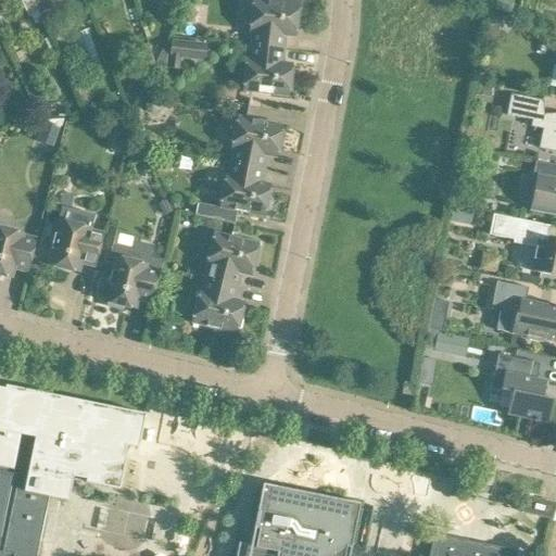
[(34,0),(28,0),(21,3),(28,19),(32,17),(39,13),(34,0)]
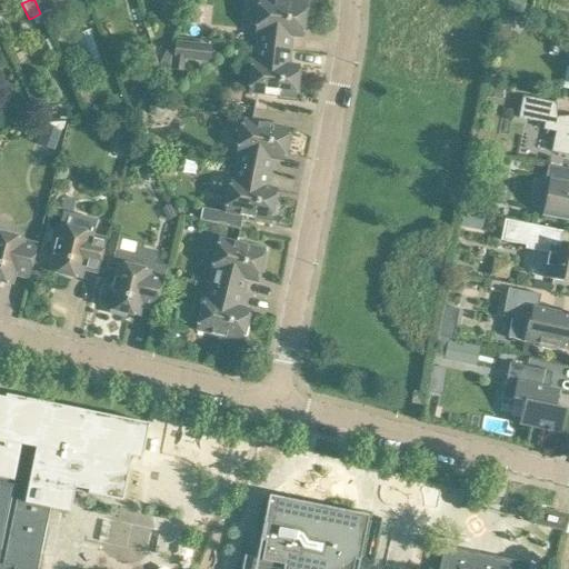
[(50,0),(35,0),(41,16),(55,10),(50,0)]
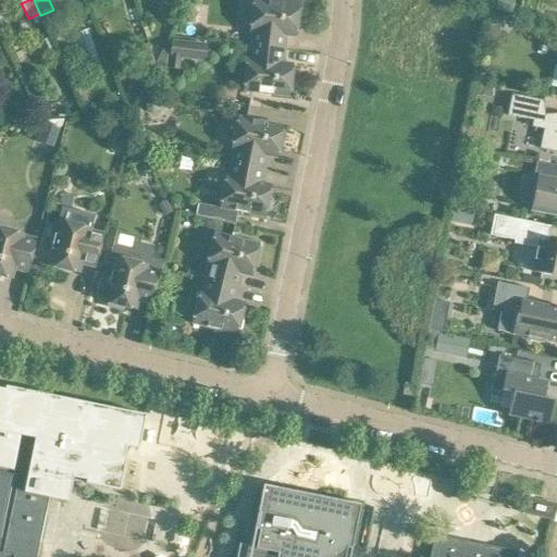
[(291,0),(277,0),(277,2),(256,0),(254,0),(250,33),(251,33),(250,46),(285,50),(286,36),(293,37),(295,37),(296,35),(296,31),(299,1),(291,0)]
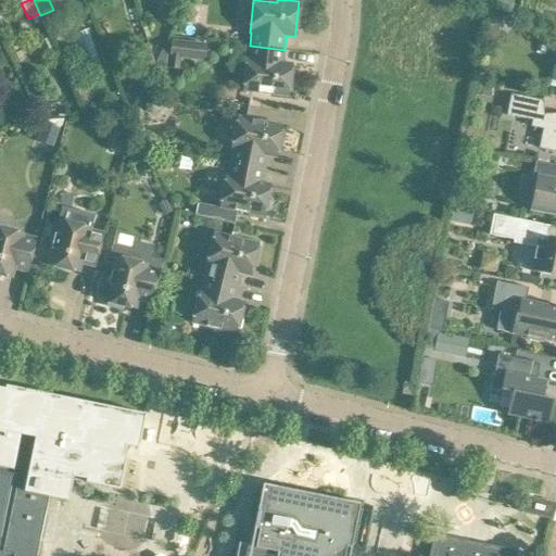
[(181,23),(180,36),(194,38),(196,29),(190,23),(181,23)]
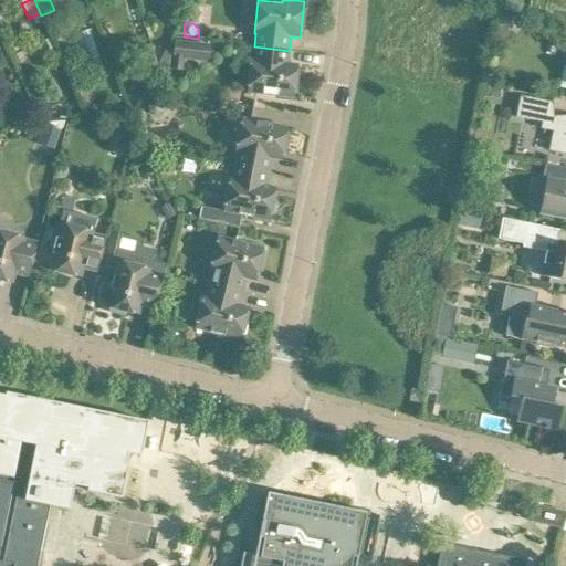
[(176,41),(173,69),(184,70),(185,60),(194,61),(199,56),(200,43),(176,41)]
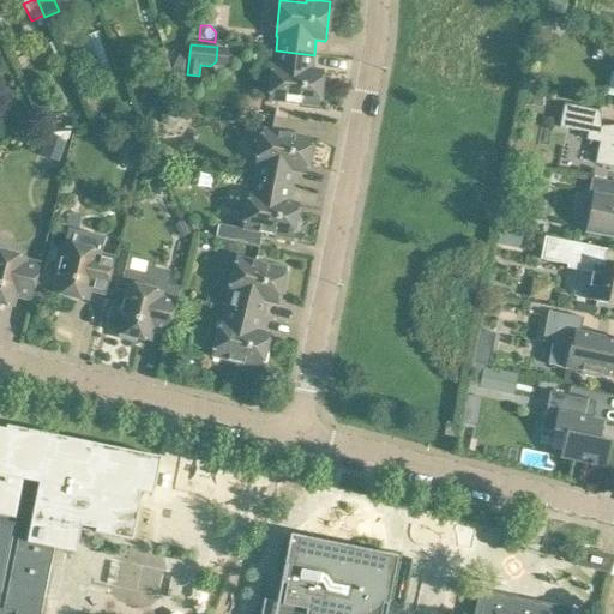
[(314,55),(276,50),(274,66),(272,66),(269,101),(318,107),(321,79),(321,74),(323,71),(319,71),(312,70),(314,55)]
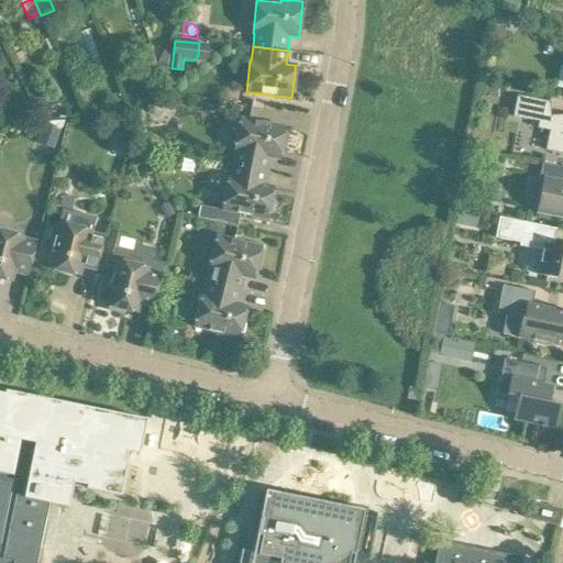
[(483,85),(481,94),(496,97),(498,88),(483,85)]
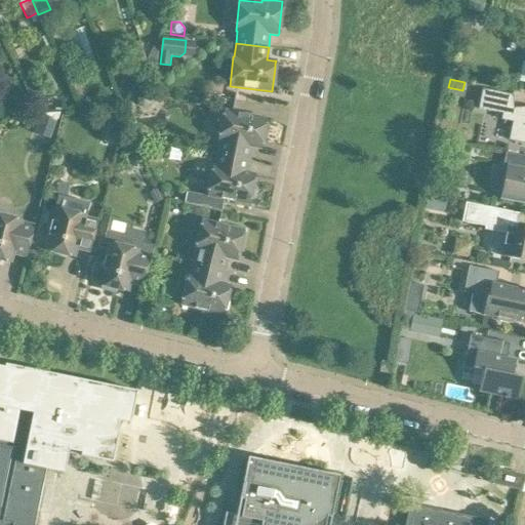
[(524,107),(524,108),(513,108),(513,95),(482,89),(478,109),(502,114),(500,120),(512,122),(509,140),(524,144),(524,143),(524,107)]
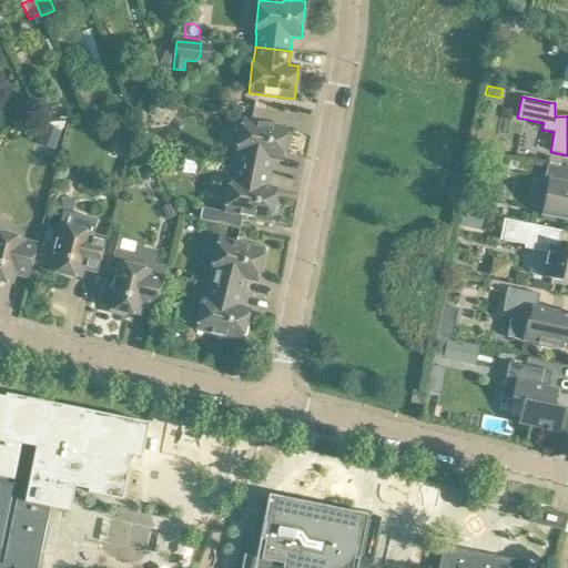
[(153,102),(149,107),(150,113),(154,117),(161,117),(165,111),(163,104),(159,101),(153,102)]
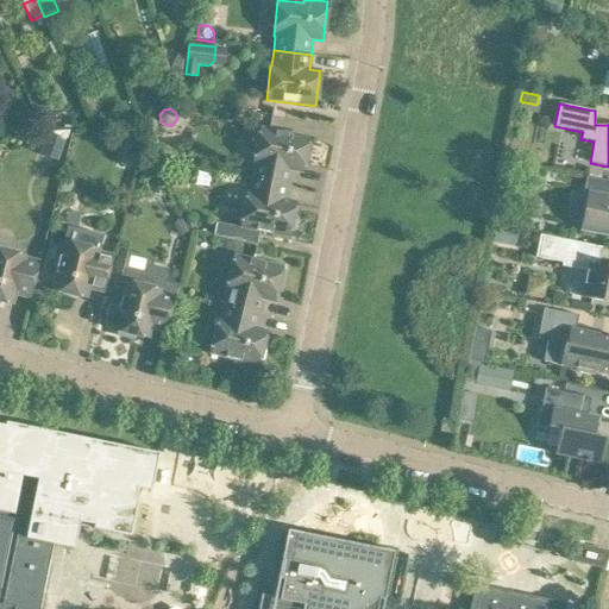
[(303,165),(309,138),(261,129),(253,163),(255,164),(251,179),(289,186),(293,171),(299,173),(302,173),(302,170),(303,165)]
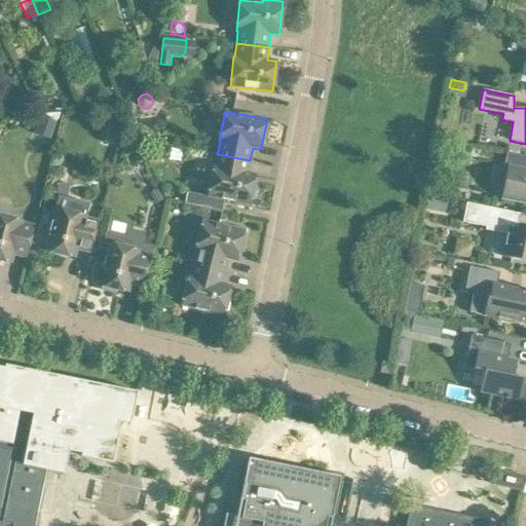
[(43,116),(39,129),(53,135),(58,121),(43,116)]
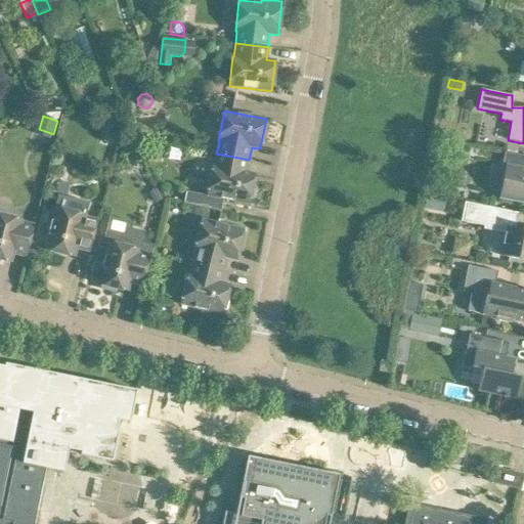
[(507,168),(500,198),(503,198),(513,200),(523,202),(523,156),(505,151),(501,167),(507,168)]
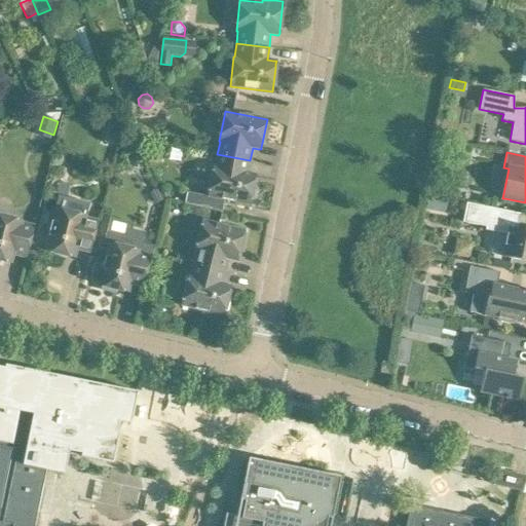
[(250,160),(217,154),(215,166),(214,166),(208,196),(250,205),(255,182),(255,178),(256,175),(253,175),(248,174),(250,160)]
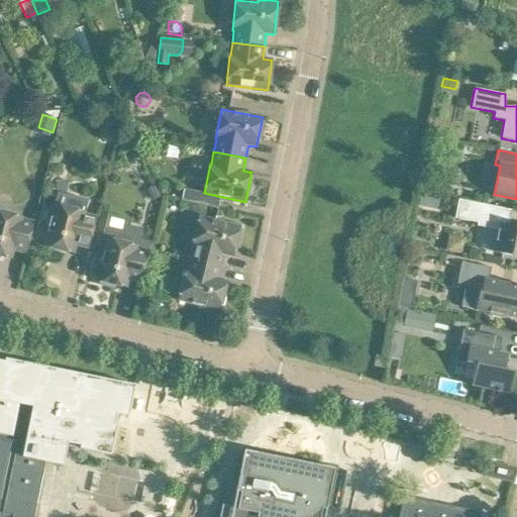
[(428,151),(426,160),(437,162),(438,153),(428,151)]
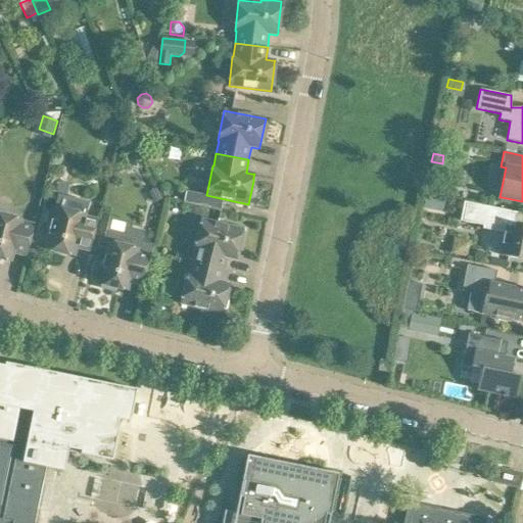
[(159,188),(150,192),(154,202),(163,198),(159,188)]
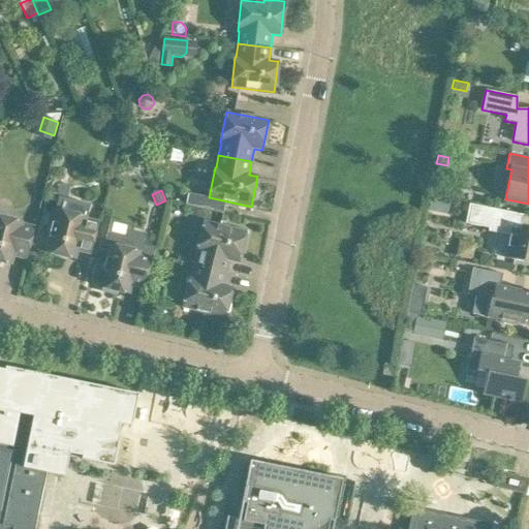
[(51,230),(45,252),(68,257),(72,258),(75,259),(75,256),(78,251),(91,254),(98,222),(86,219),(89,206),(59,198),(56,210),(52,209),(47,229),(51,230)]
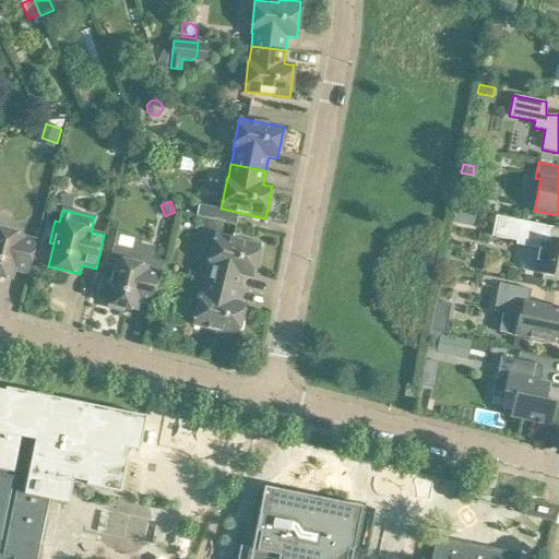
[(454,210),(451,223),(464,226),(466,212),(454,210)]
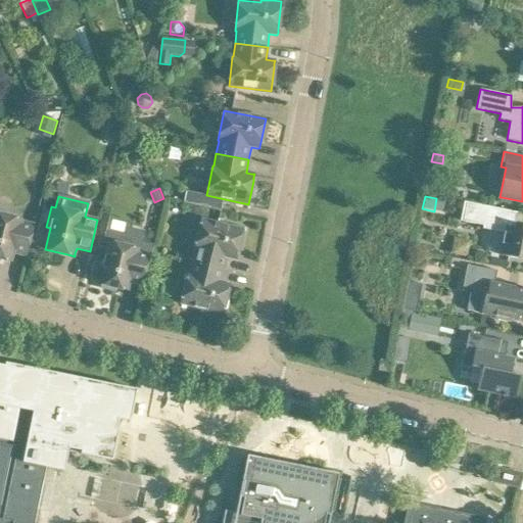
[(517,257),(522,258),(522,228),(522,230),(522,229),(514,228),(517,212),(474,204),(463,202),(459,221),(471,224),(483,226),(482,229),(503,233),(498,254),(498,255),(517,259),(517,257)]
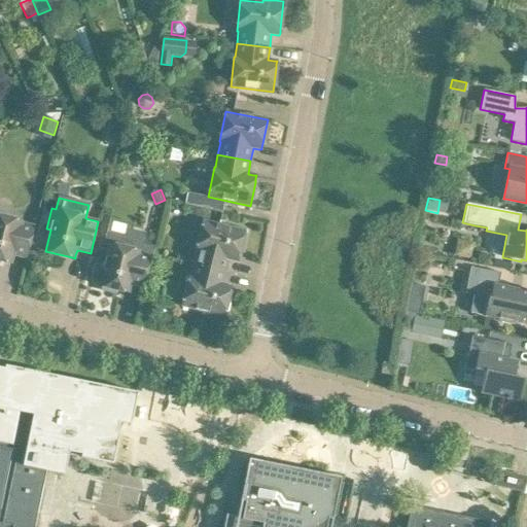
[(0,260),(5,261),(8,262),(11,264),(13,255),(27,258),(34,226),(22,223),(22,222),(0,216),(0,260)]
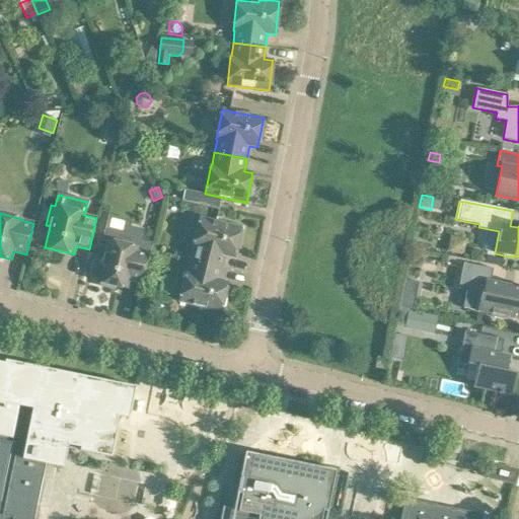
[(200,218),(193,247),(194,247),(191,261),(222,268),(225,255),(231,257),(233,257),(234,255),(235,251),(241,228),(200,218)]
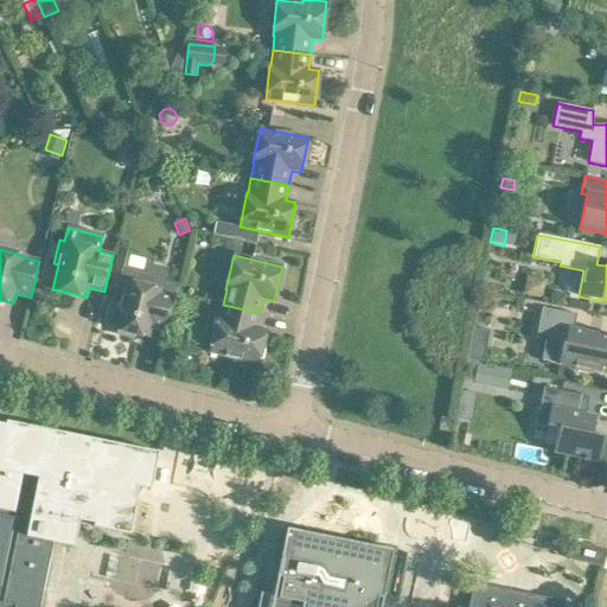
[(141,336),(145,337),(148,338),(149,334),(151,328),(166,332),(174,295),(177,287),(161,283),(165,272),(148,267),(147,273),(125,268),(121,282),(125,283),(120,306),(115,305),(109,327),(141,336)]
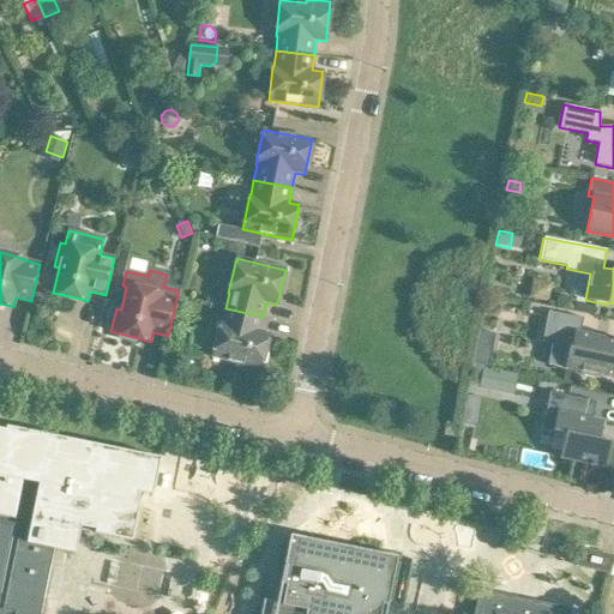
[(263,317),(226,308),(222,323),(221,323),(212,357),(238,363),(236,367),(238,368),(259,373),(268,342),(269,337),(269,335),(266,333),(259,332),(263,317)]
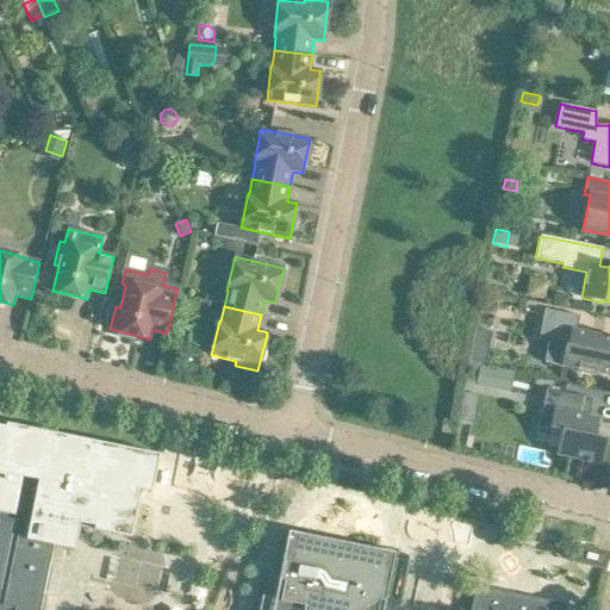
[(545,309),(541,324),(568,330),(565,346),(560,366),(578,369),(577,372),(584,374),(590,375),(597,375),(597,373),(609,375),(609,337),(577,331),(579,316),(545,309)]
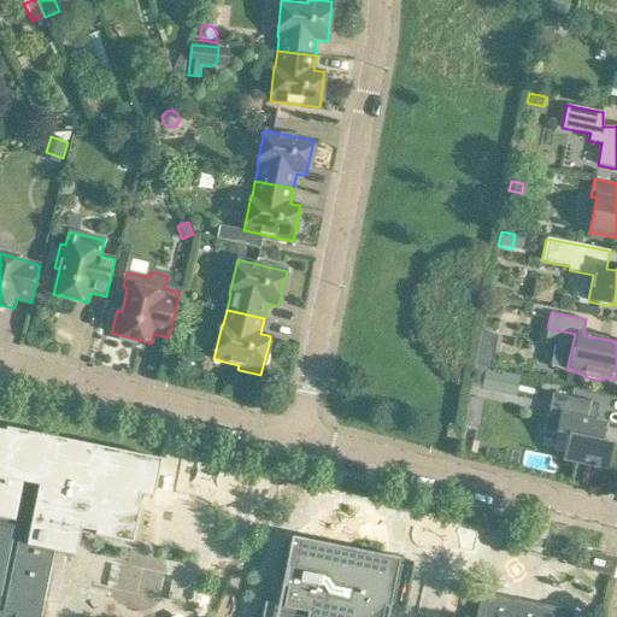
[(479,350),(475,365),(491,369),(494,352),(479,350)]
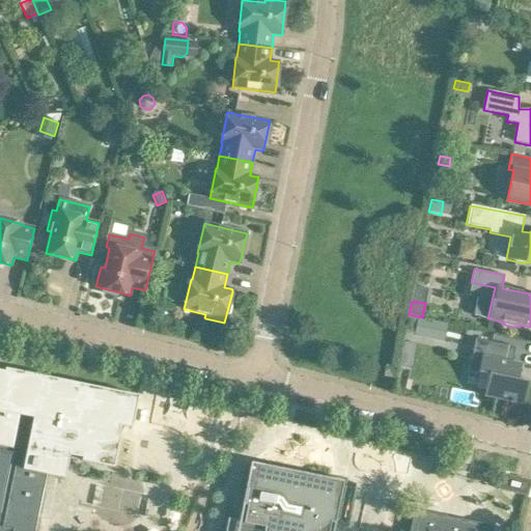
[(408,315),(406,325),(415,327),(417,317),(417,316),(408,315)]
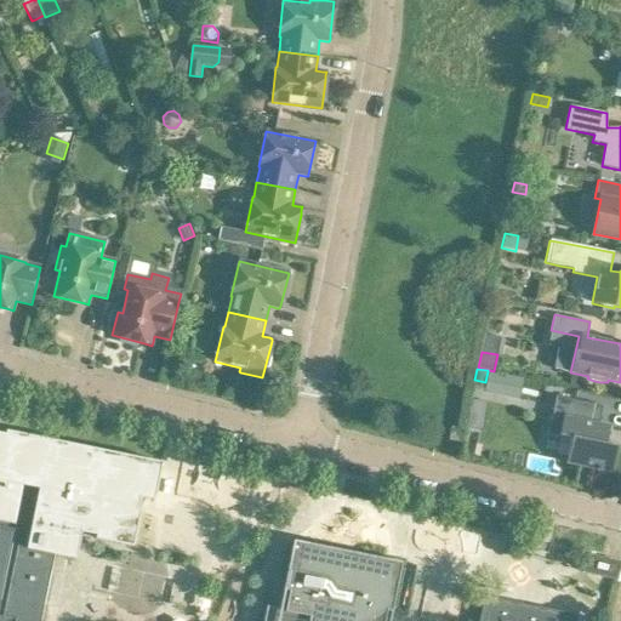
[(485,382),(483,392),(518,398),(522,379),(488,371),(485,382)]
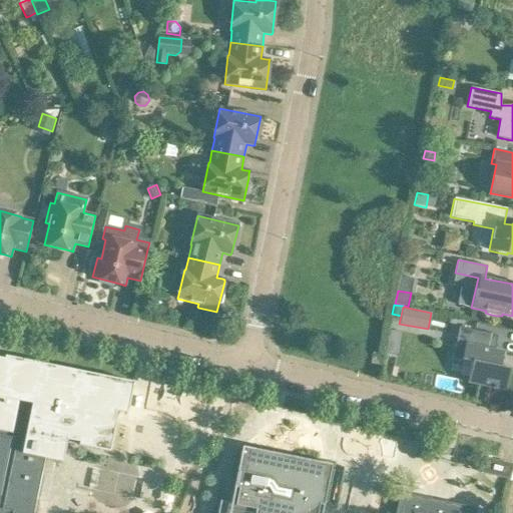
[(492,388),(492,389),(496,390),(496,389),(507,391),(511,369),(500,367),(503,352),(495,351),(498,336),(459,328),(455,349),(464,351),(462,361),(472,363),(469,378),(468,382),(468,383),(481,386),(492,388)]
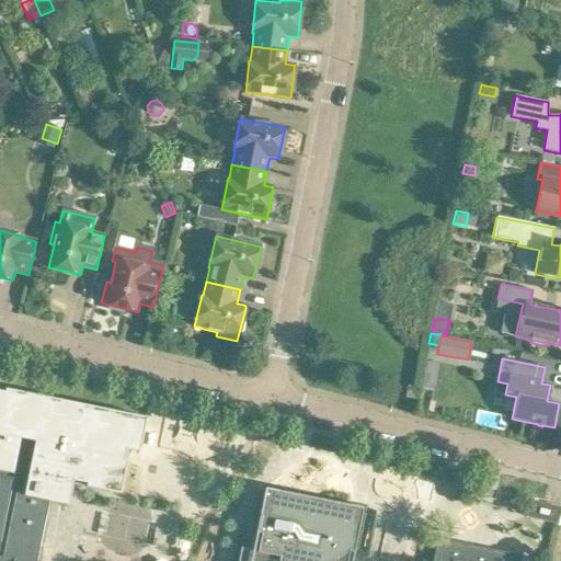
[(405,398),(407,398),(418,400),(420,388),(414,387),(408,386),(405,398)]
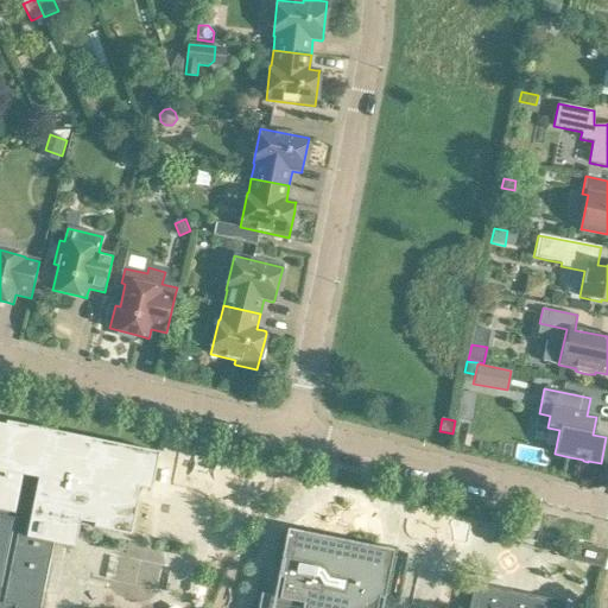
[(0,607),(39,607),(54,544),(75,548),(80,521),(94,525),(93,529),(130,536),(138,499),(134,498),(137,487),(151,489),(158,454),(6,422),(5,425),(0,424),(0,607)]
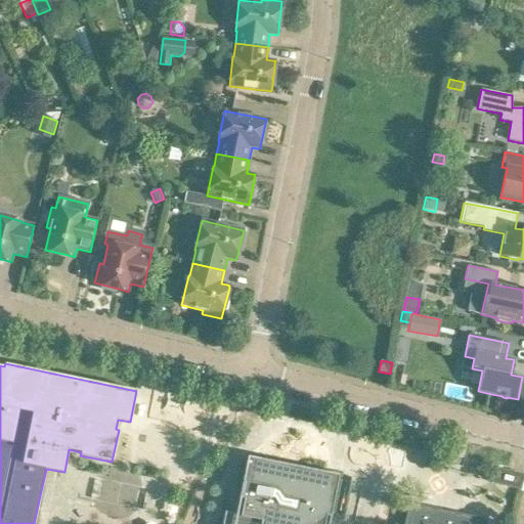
[(323,523),(325,516),(331,517),(339,475),(248,456),(238,498),(244,499),(241,515),(225,512),(222,523),(323,523)]
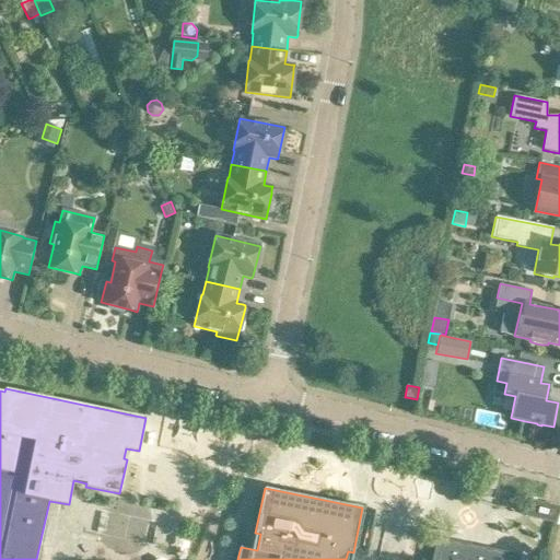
[(515,559),(517,555),(436,538),(432,559),(515,559)]
